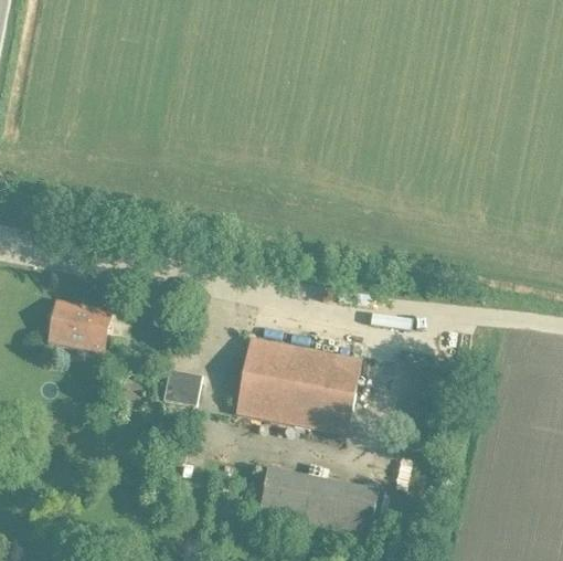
[(101,349),(108,309),(55,299),(48,339),(101,349)]
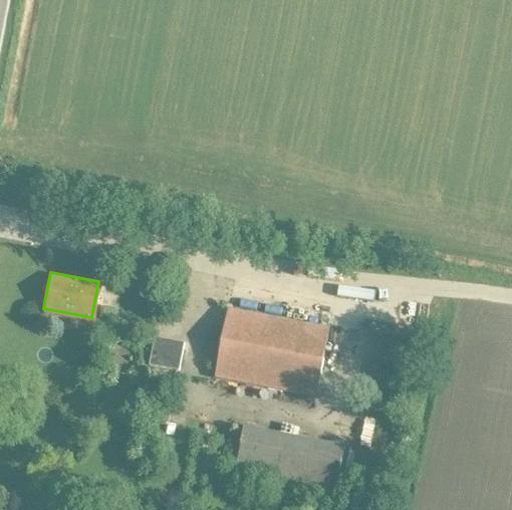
[(312,393),(325,325),(228,306),(214,373),(312,393)]
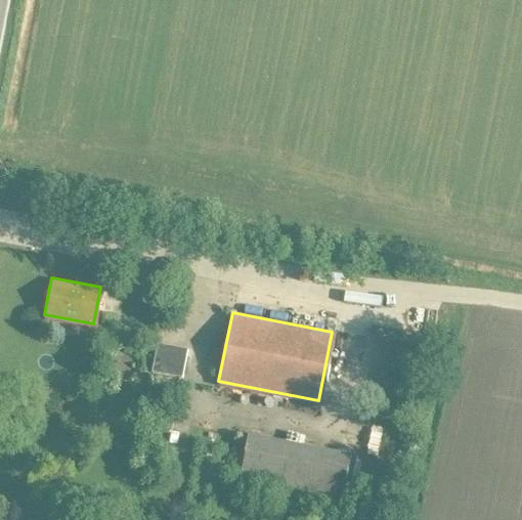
[(180,374),(185,345),(155,339),(149,367),(180,374)]
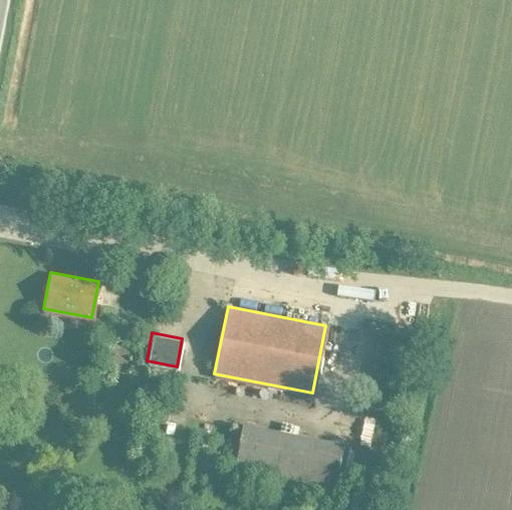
[(388,408),(401,340),(376,335),(363,404),(388,408)]
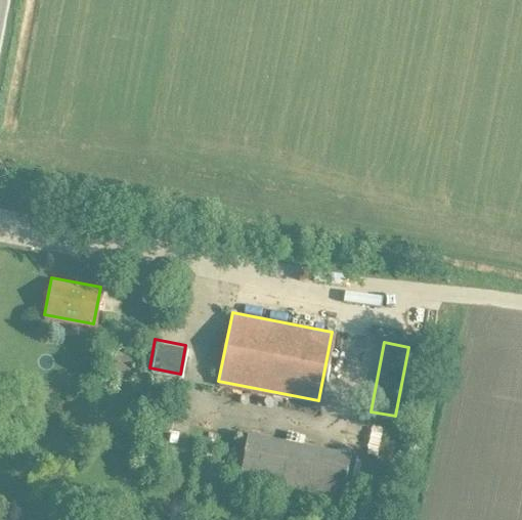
[(339,501),(348,452),(247,433),(237,481),(339,501)]
